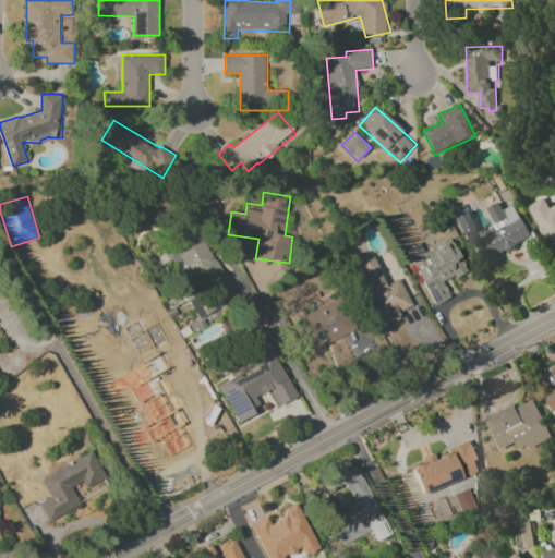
[(530,206),(550,247),(554,244),(554,206),(551,208),(545,198),(530,206)]
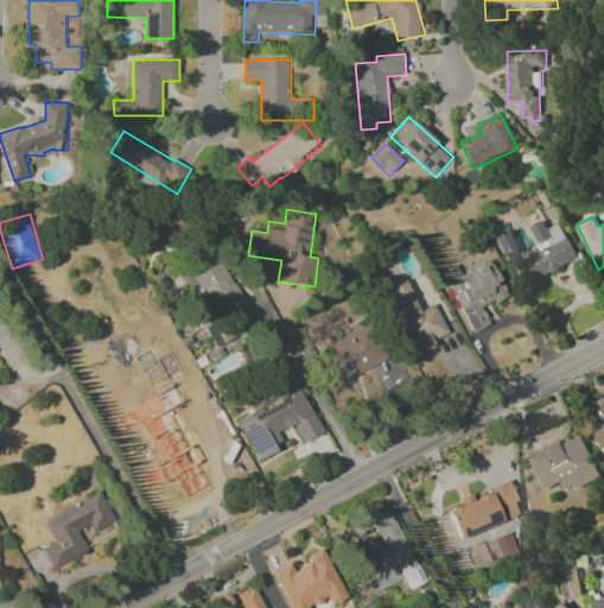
[(540,245),(520,253),(507,223),(496,228),(521,286),(579,261),(563,223),(548,229),(545,221),(532,227),(540,245)]
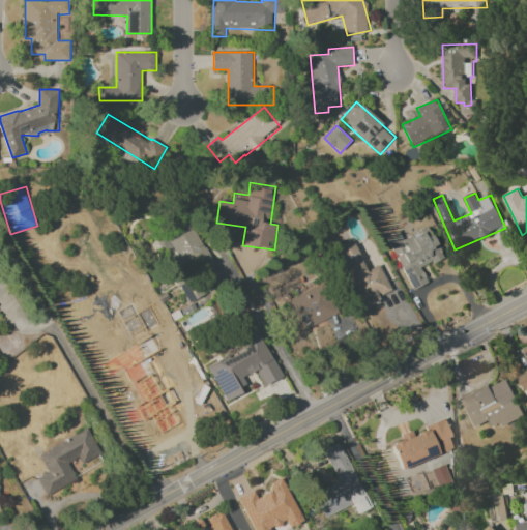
[(191,302),(206,293),(197,276),(215,265),(189,221),(166,234),(178,257),(168,263),(191,302)]
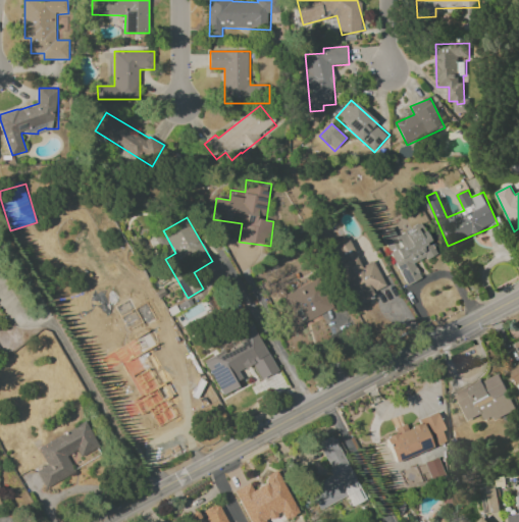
[(407,285),(423,278),(416,264),(437,254),(422,222),(414,226),(415,229),(398,238),(393,227),(382,232),(407,285)]
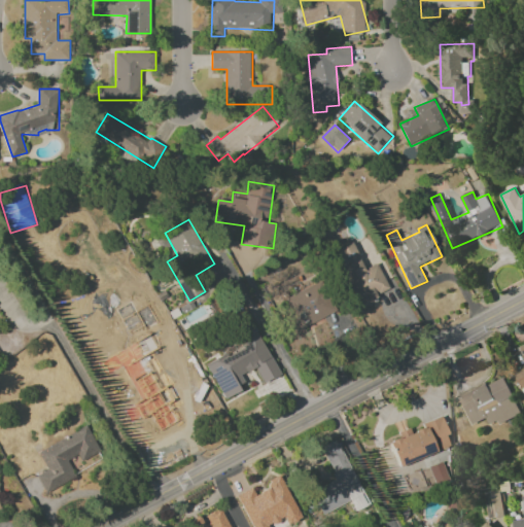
[(379,264),(365,270),(354,243),(335,252),(360,307),(392,292),(379,264)]
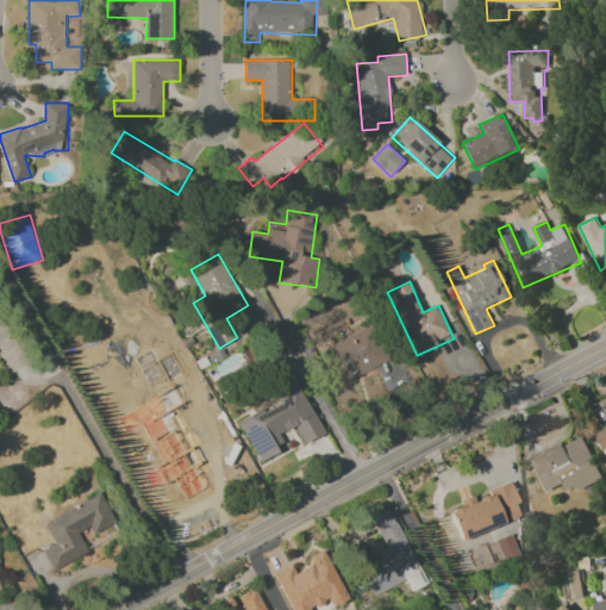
[(325,347),(343,385),(388,365),(372,327),(325,347)]
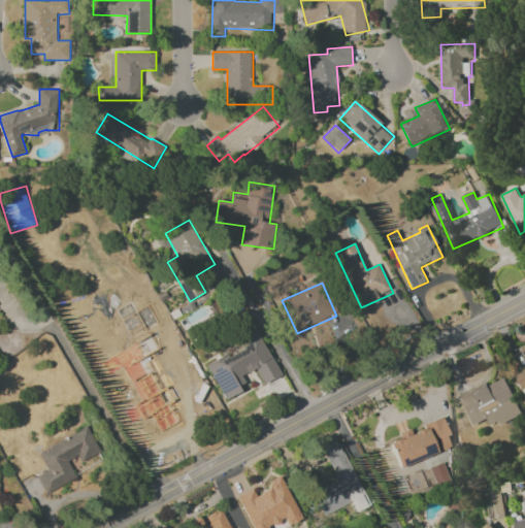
[(207,364),(226,400),(249,388),(242,376),(257,369),(265,385),(282,375),(256,326),(241,333),(247,343),(207,364)]
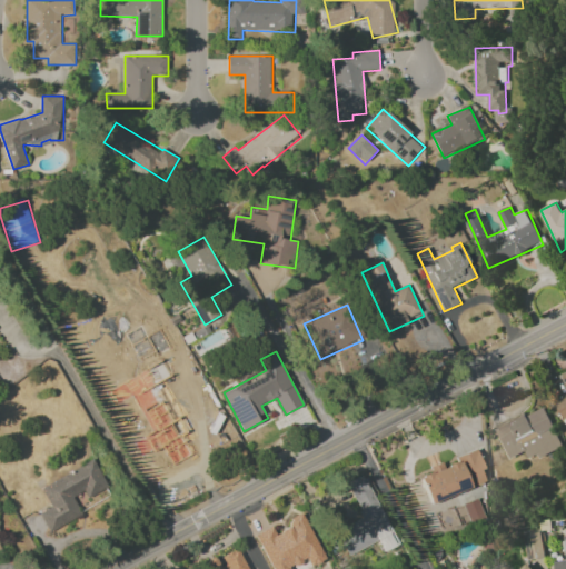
[(565,371),(562,372),(565,380),(565,397),(556,401),(565,420),(565,371)]
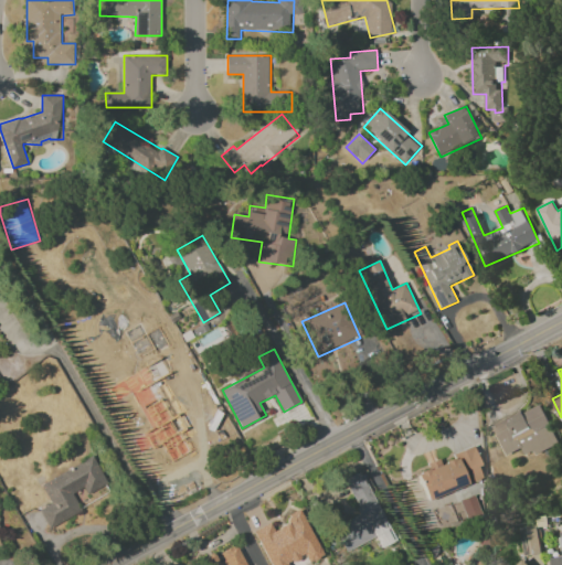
[(507,456),(523,449),(526,455),(536,451),(537,455),(561,445),(543,404),(494,426),(507,456)]
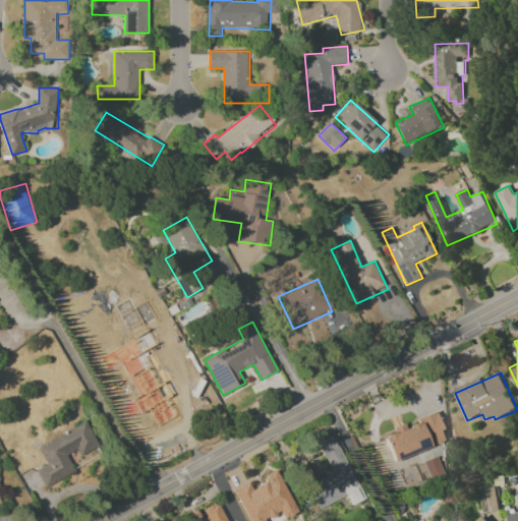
[(105,387),(131,436),(139,431),(148,431),(168,420),(185,419),(183,399),(168,400),(168,393),(154,394),(135,403),(122,378),(105,387)]
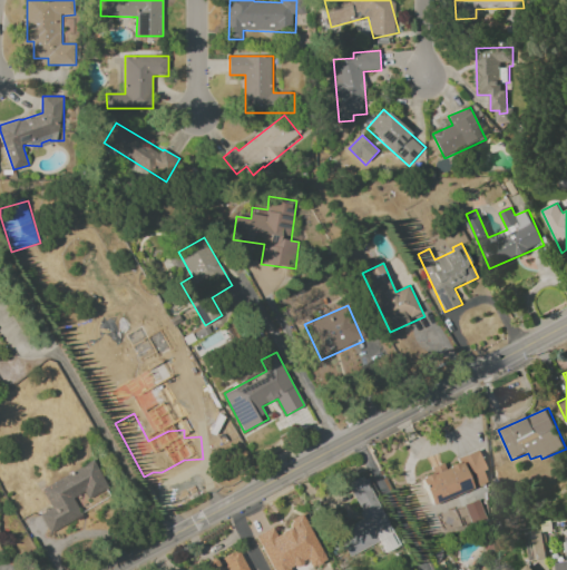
[(432,504),(490,483),(478,452),(446,464),(445,463),(432,468),(433,473),(422,478),(432,504)]
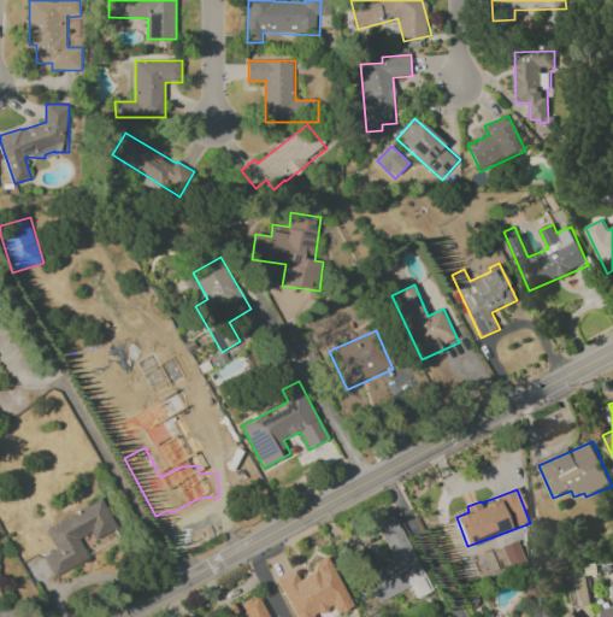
[(54,577),(92,559),(81,539),(94,533),(98,541),(119,529),(104,499),(46,529),(57,551),(45,557),(54,577)]
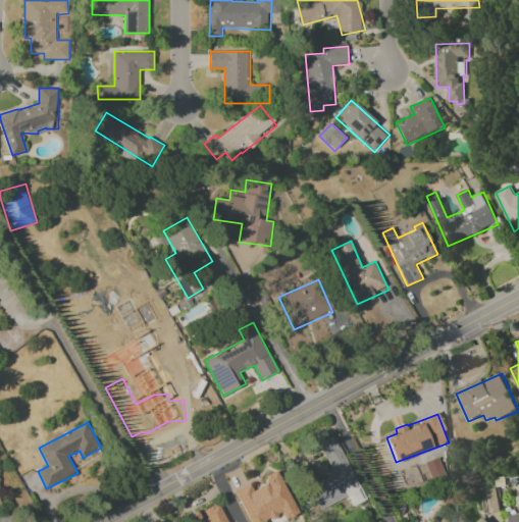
[(322,510),(349,497),(354,507),(367,501),(334,436),(320,444),(335,475),(311,487),(322,510)]
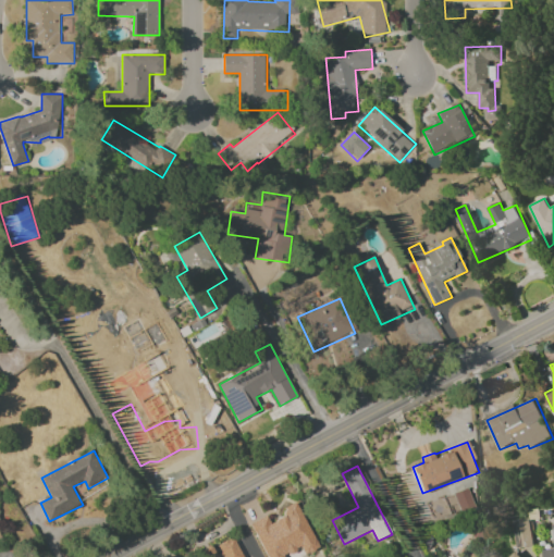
[(251,523),(268,556),(284,556),(302,548),(305,555),(320,548),(300,506),(270,520),(268,516),(251,523)]
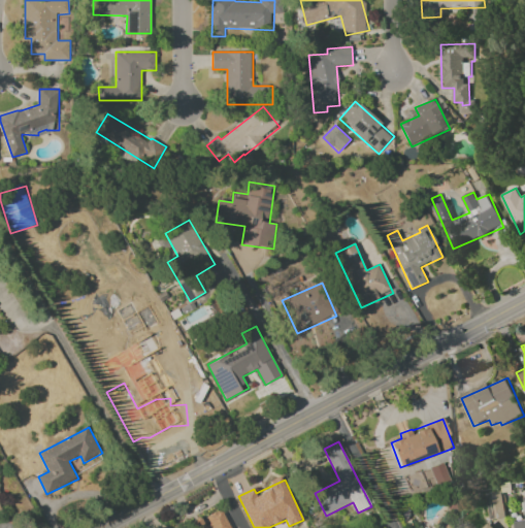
[(505,518),(503,491),(488,493),(490,520),(505,518)]
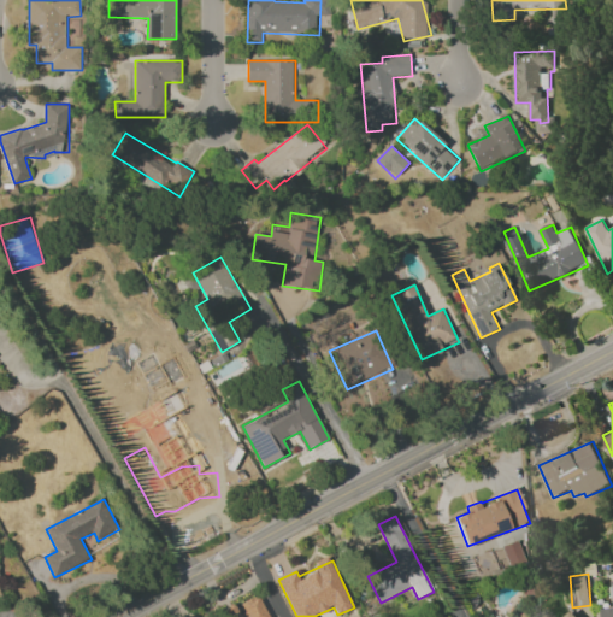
[(267,616),(258,595),(239,605),(239,604),(227,610),(229,616),(267,616)]
